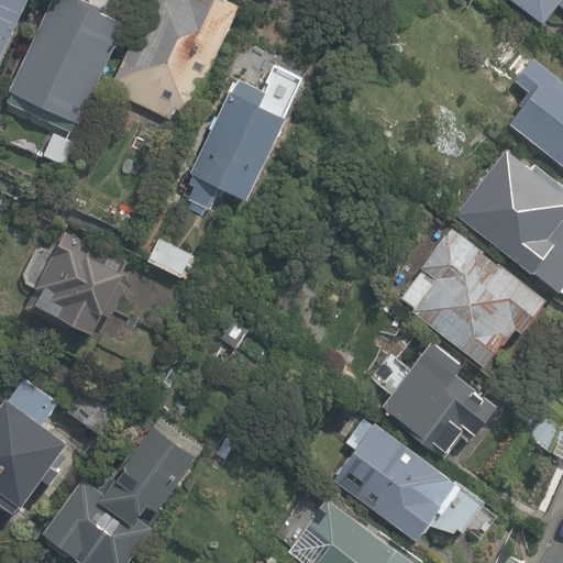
[(0,0),(0,54),(26,0),(0,0)]
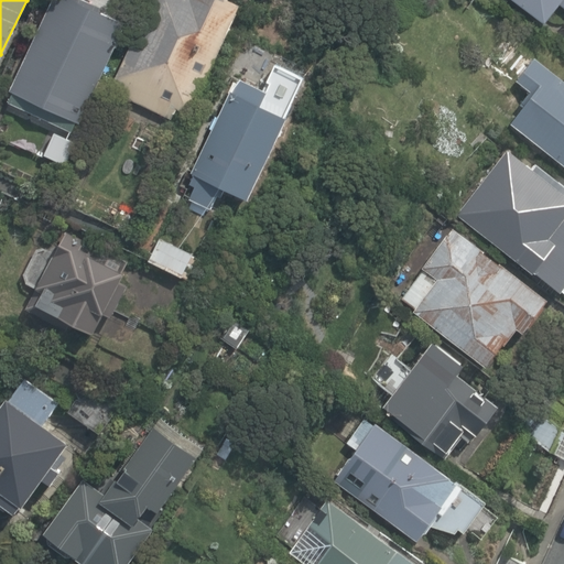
[(129,24),(78,0),(52,0),(8,91),(17,96),(12,105),(65,131),(71,121),(78,125),(129,24)]
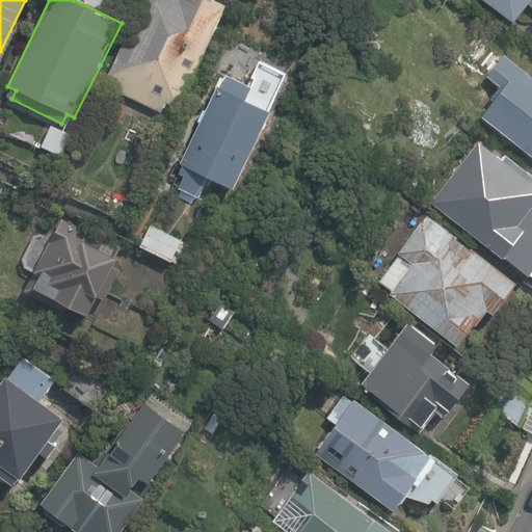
[(141,0),(101,86),(162,115),(166,105),(176,109),(225,6),(211,0),(141,0)]
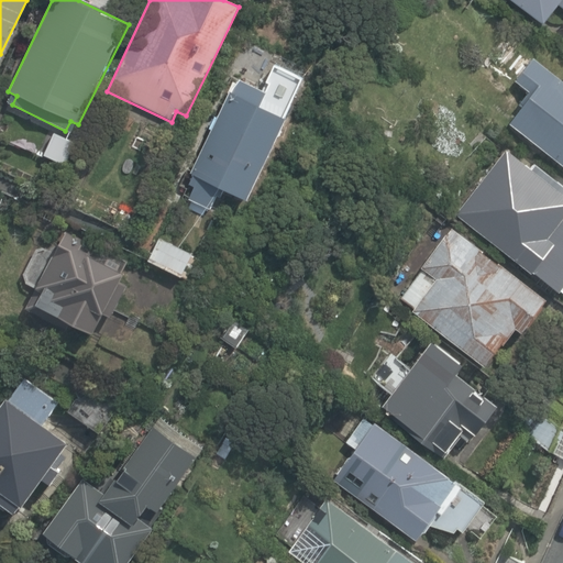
[(562,0),(508,0),(542,25),(558,7),(562,10),(562,0)]
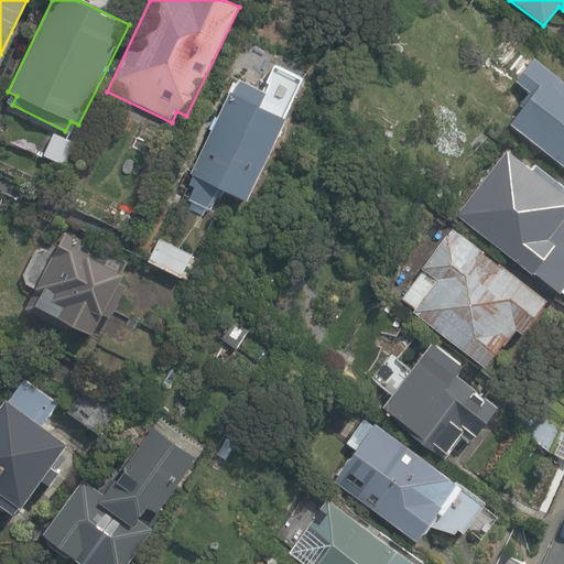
[(533,95),(509,125),(563,167),(563,78),(533,55),(513,79),(533,95)]
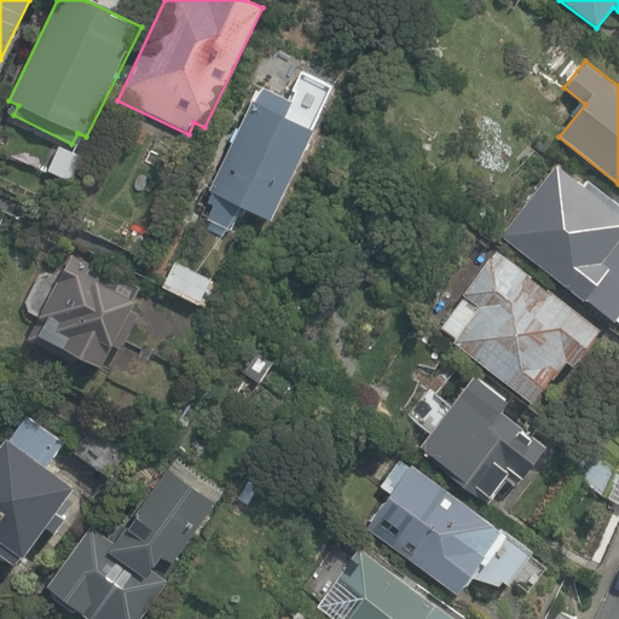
[(291,99),(261,84),(207,191),(268,221),(313,131),(283,115),(291,99)]
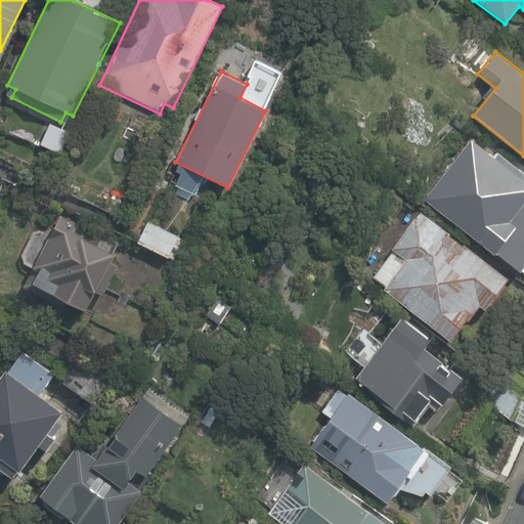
[(523,182),(469,140),(422,201),(494,257),(518,227),(510,220),(523,201),(523,182)]
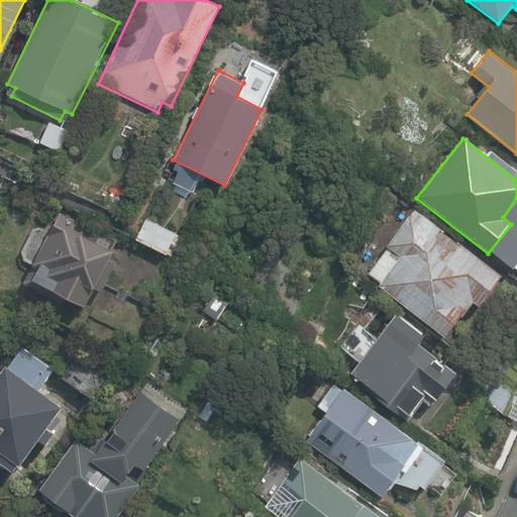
[(117,240),(59,210),(29,264),(37,268),(30,281),(83,309),(94,288),(100,292),(115,264),(107,259),(117,240)]
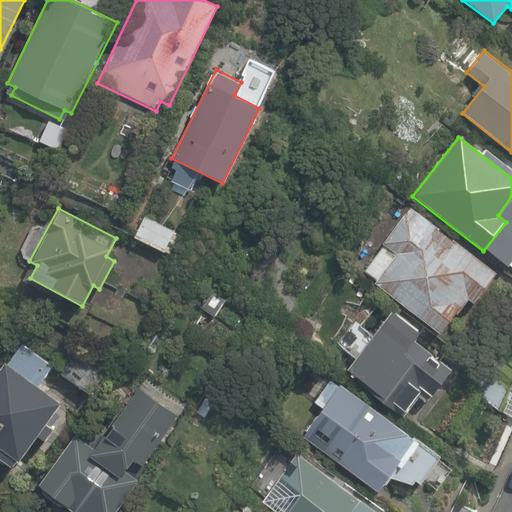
[(397,255),(376,282),(441,331),(467,298),(472,302),(494,274),(408,208),(381,243),(397,255)]
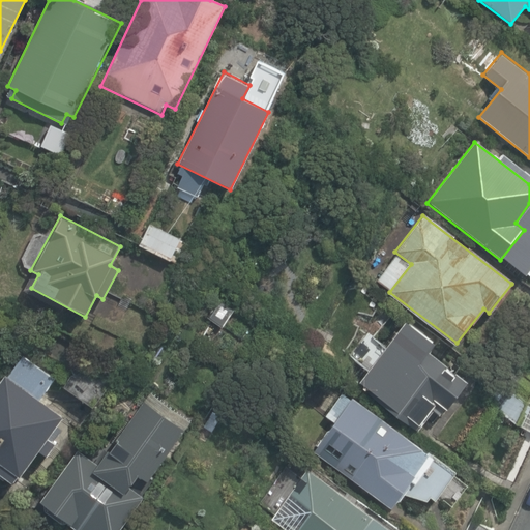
[(193,245),(149,224),(138,245),(181,267),(193,245)]
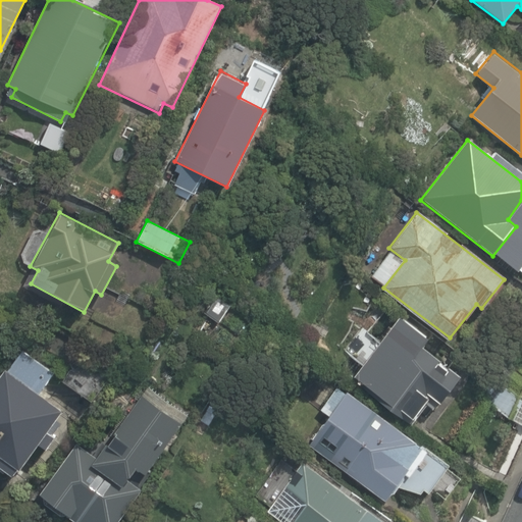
[(395,312),(352,376),(387,400),(383,406),(412,425),(432,395),(445,403),(464,373),(423,345),(429,335),(395,312)]
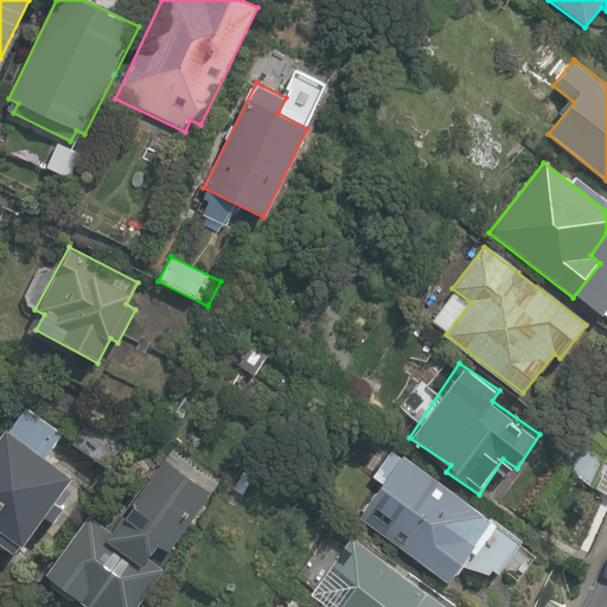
[(121,443),(84,421),(69,446),(107,468),(121,443)]
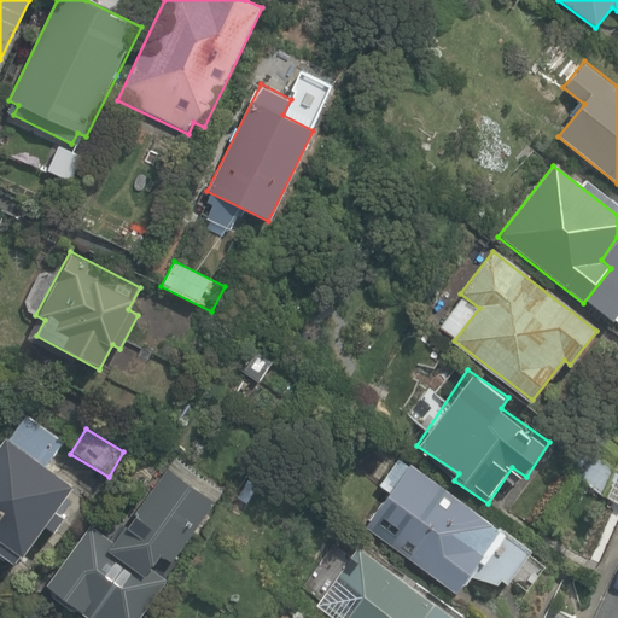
[(73,487),(6,436),(0,443),(0,541),(19,557),(73,487)]
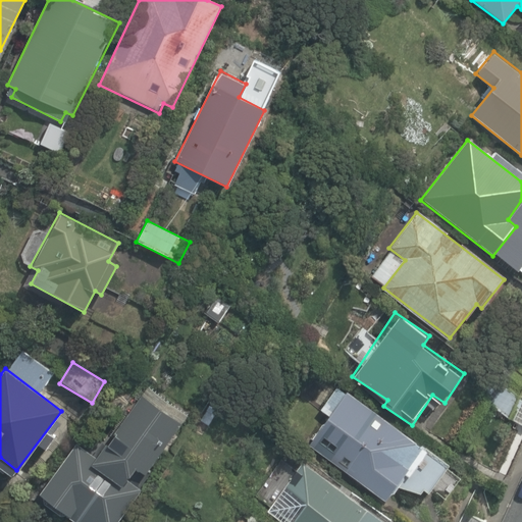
[(346,393),(307,445),(387,504),(411,471),(402,465),(417,446),(346,393)]
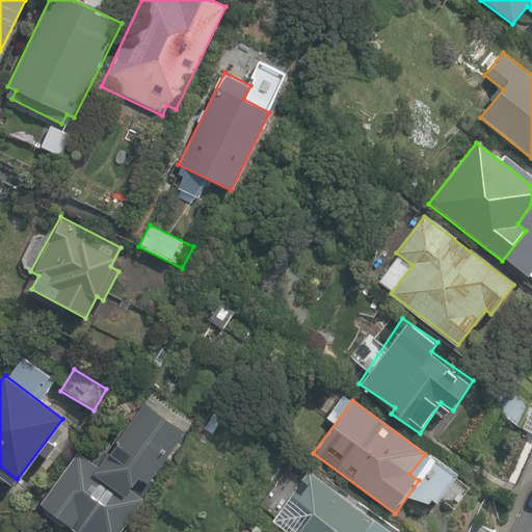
[(97,463),(77,449),(35,507),(70,531),(120,531),(144,498),(130,487),(140,472),(148,477),(181,431),(144,406),(111,453),(106,450),(97,463)]
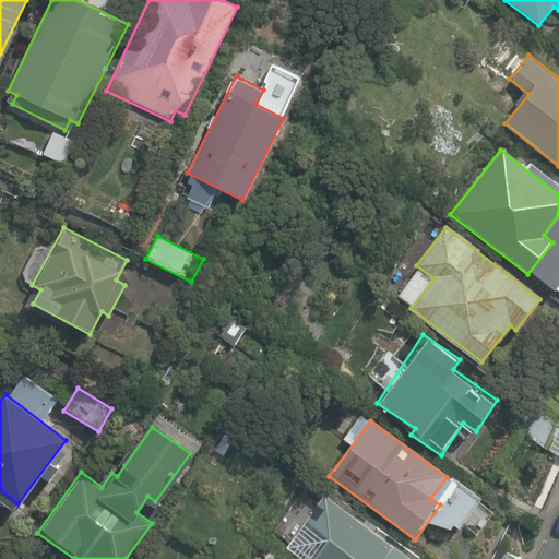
[(415,558),(323,492),(284,548),(298,558),(415,558)]
